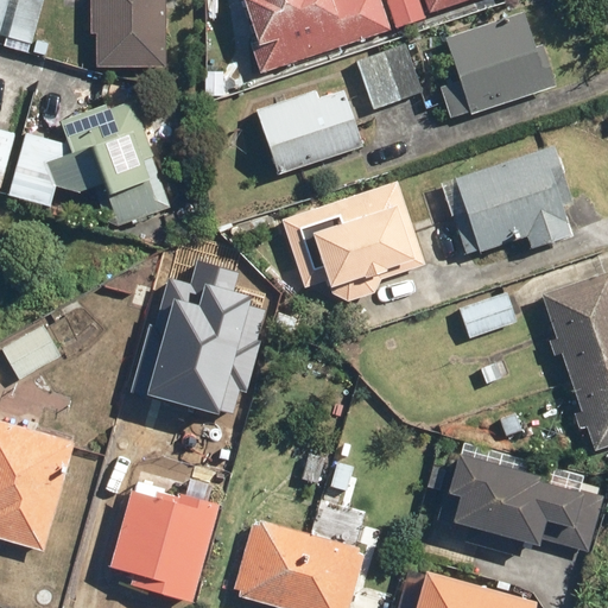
[(0,0),(0,33),(32,43),(43,0),(0,0)]
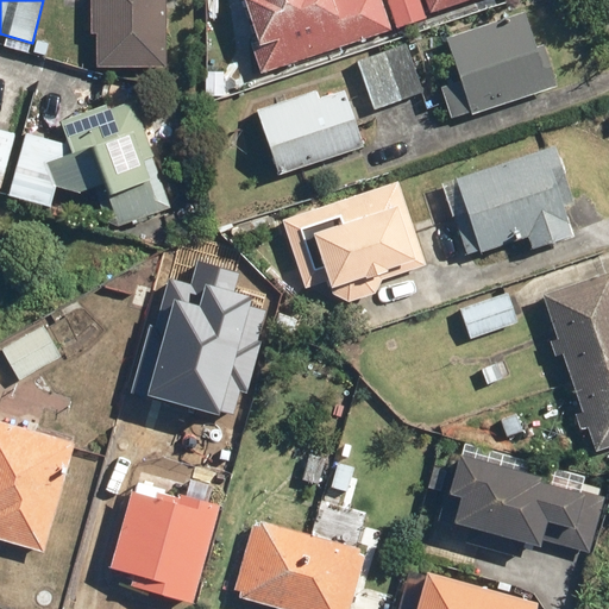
[(88,0),(88,32),(95,33),(95,67),(164,67),(164,0),(88,0)]
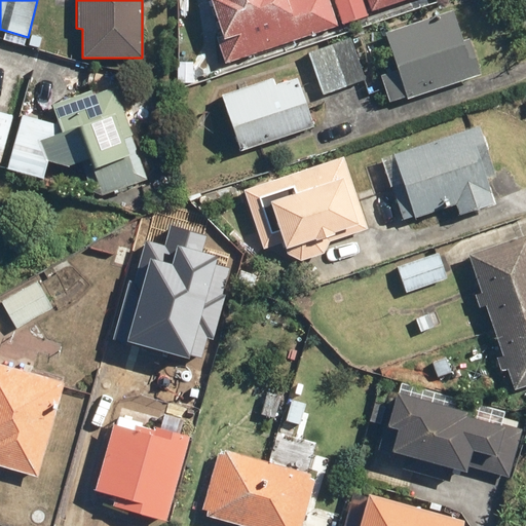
[(329,0),(212,0),(223,34),(216,37),(225,64),(338,26),(329,0)]
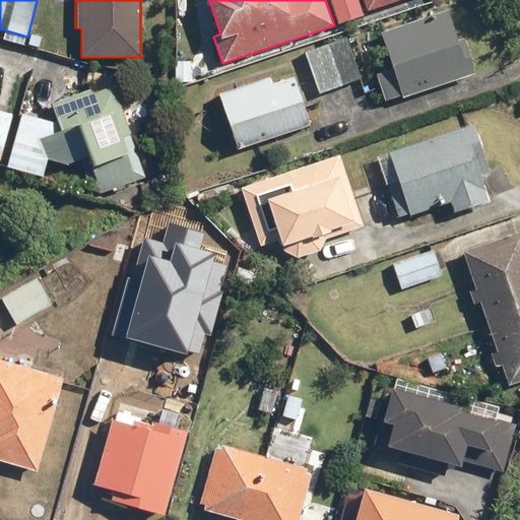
[(358,0),(329,0),(337,23),(364,15),(358,0)]
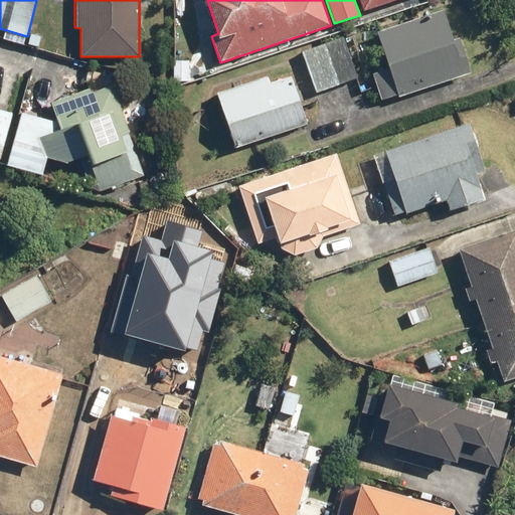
[(359,0),(363,10),(393,0),(359,0)]
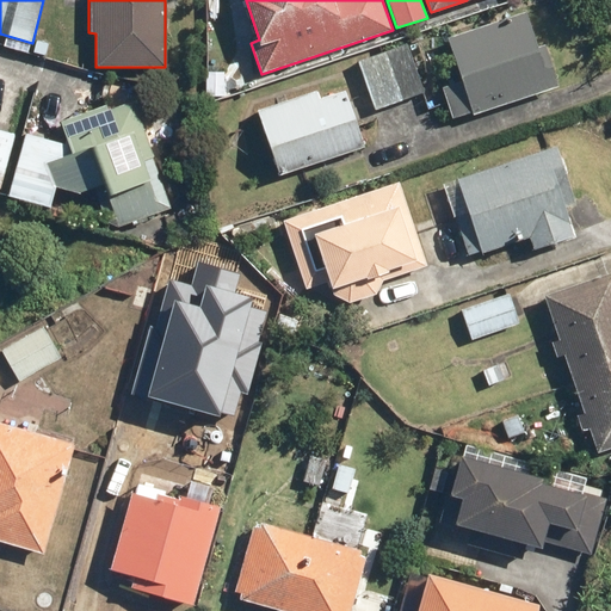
[(528,11),(446,37),(461,79),(440,85),(452,118),(471,112),(473,116),(560,87),(545,44),(539,47),(528,11)]
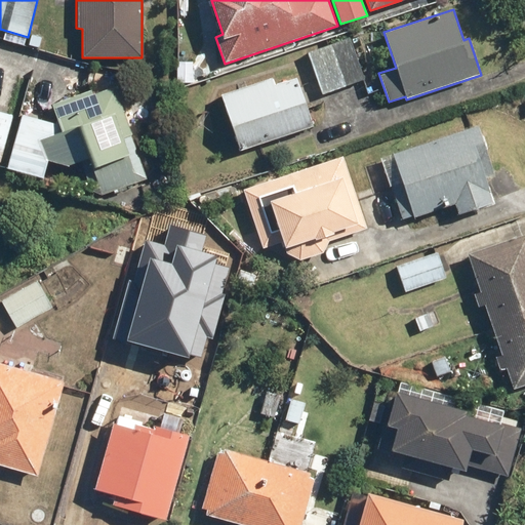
[(350,38),(307,52),(321,94),(364,79),(350,38)]
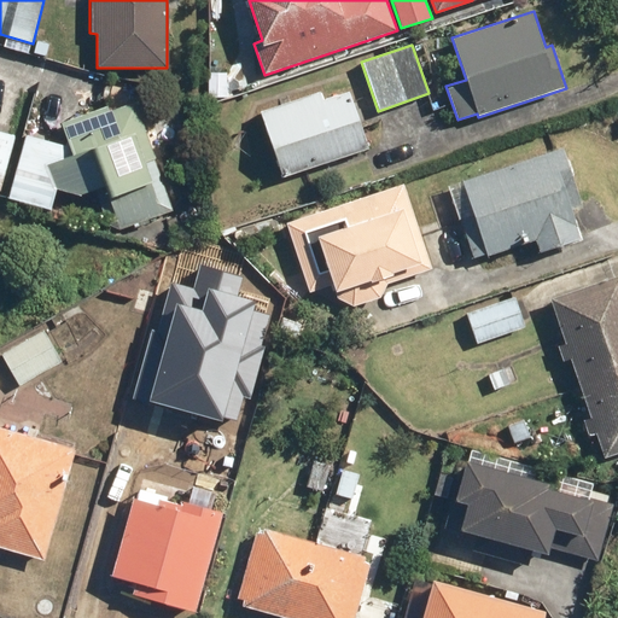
[(227,73),(209,73),(209,97),(227,97),(227,73)]
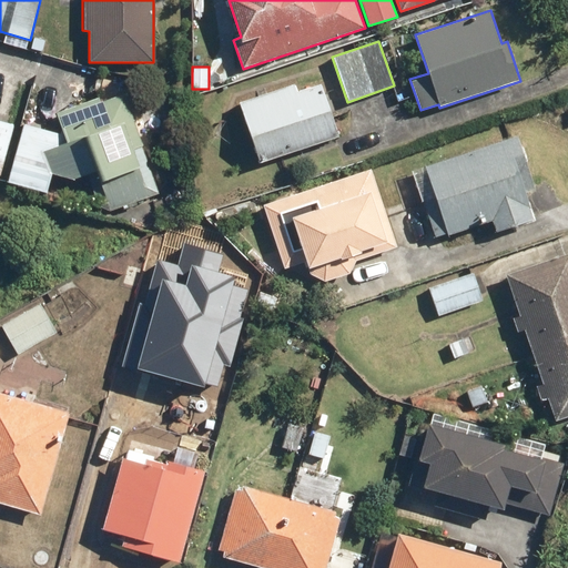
[(295,83),(239,102),(259,163),(340,137),(322,83),(297,91),(295,83)]
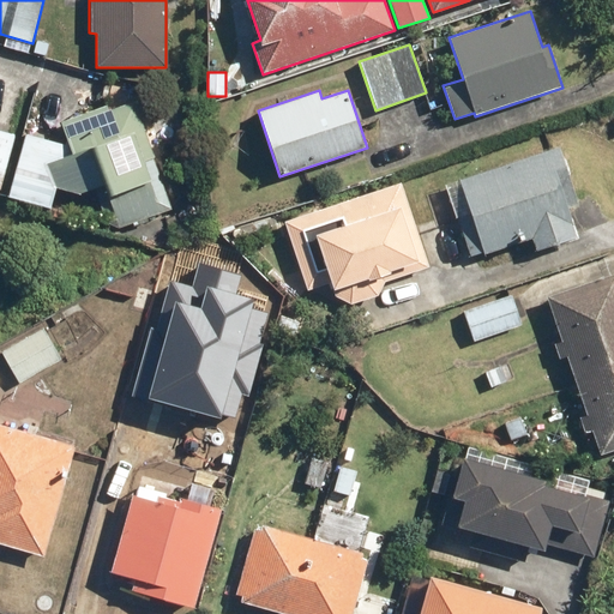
[(53,208),(56,193),(60,202),(95,190),(104,220),(118,228),(170,209),(132,96),(61,121),(72,152),(66,155),(68,145),(23,134),(8,197),(53,208)]
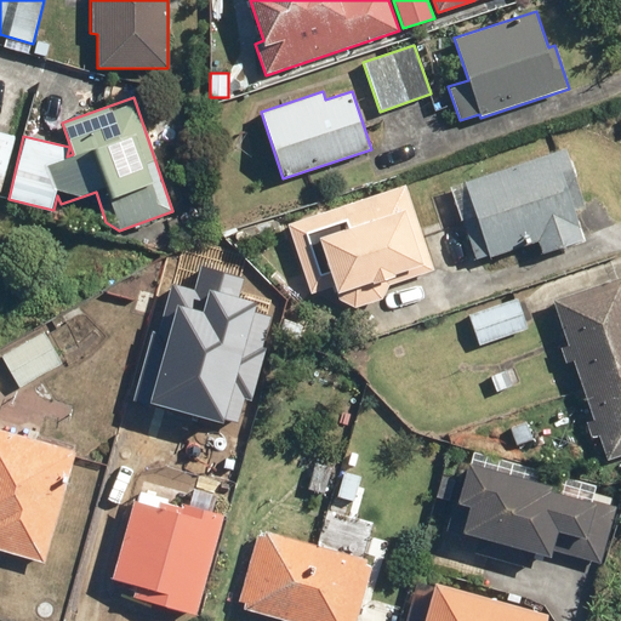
[(0,186),(13,136),(0,131),(0,186)]
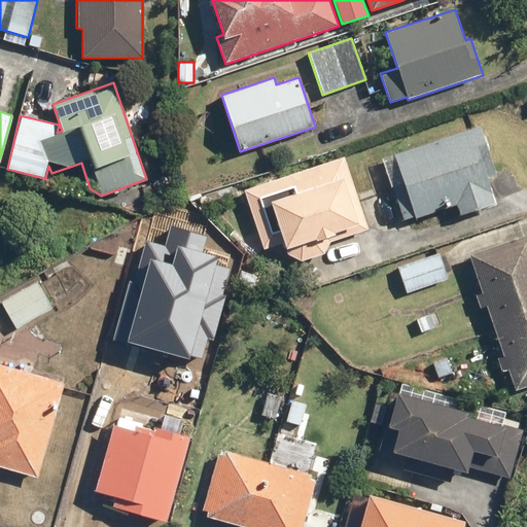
[(496,176),(481,128),(395,153),(405,181),(392,185),(403,219),(416,215),(416,218),(458,205),(461,214),(496,204),(488,178),(496,176)]
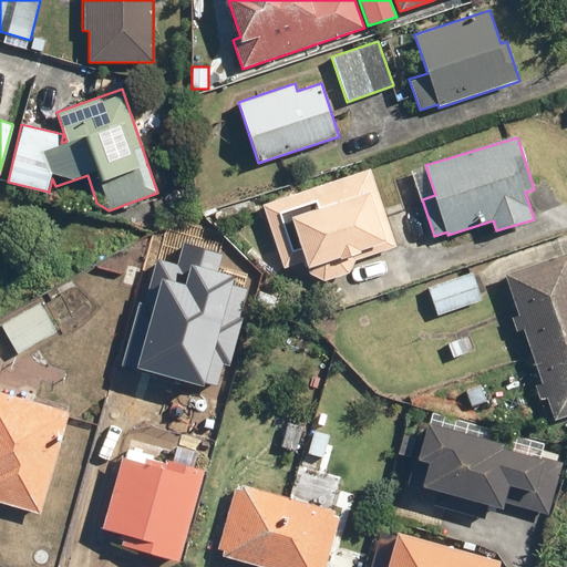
[(397,248),(370,169),(261,205),(285,267),(306,261),(309,274),(352,260),(397,248)]
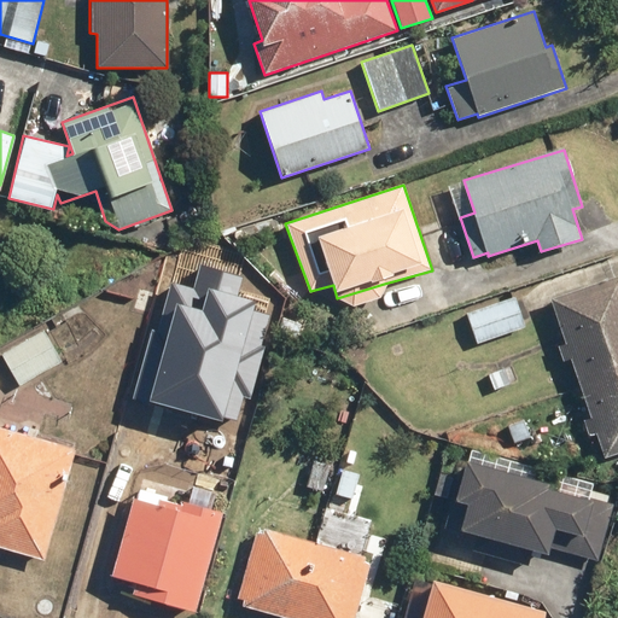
[(134,396),(222,420),(225,414),(238,418),(244,395),(251,397),(274,316),(254,310),(256,302),(238,296),(243,278),(199,266),(193,287),(172,281),(158,331),(152,330),(134,396)]
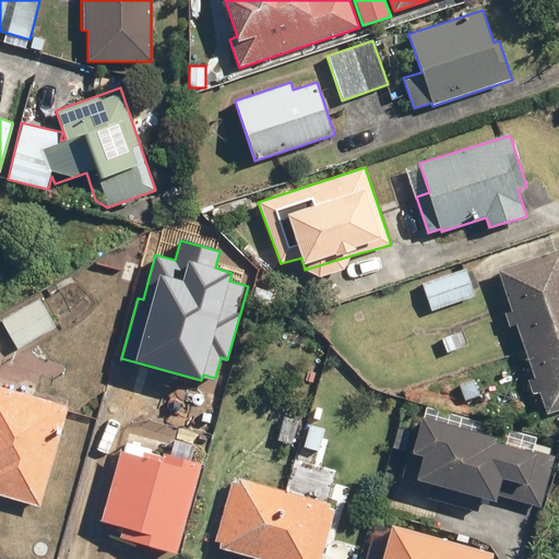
[(558,407),(558,250),(498,271),(546,413),(558,407)]
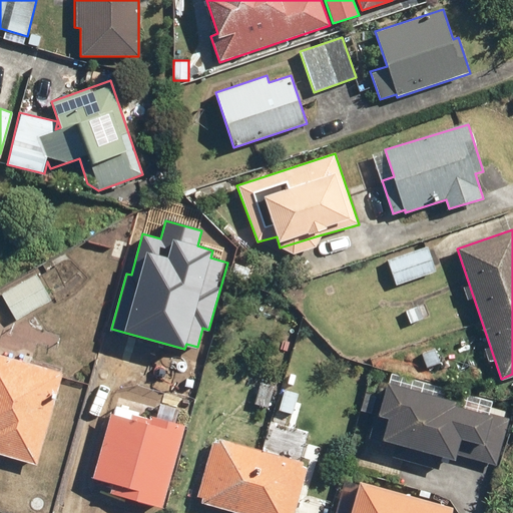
[(427,244),(386,260),(396,286),(437,271),(427,244)]
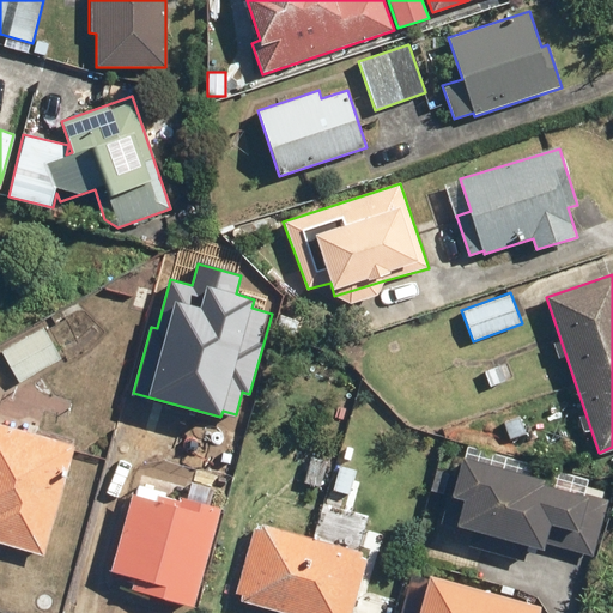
[(62,357),(44,326),(1,350),(19,381),(62,357)]
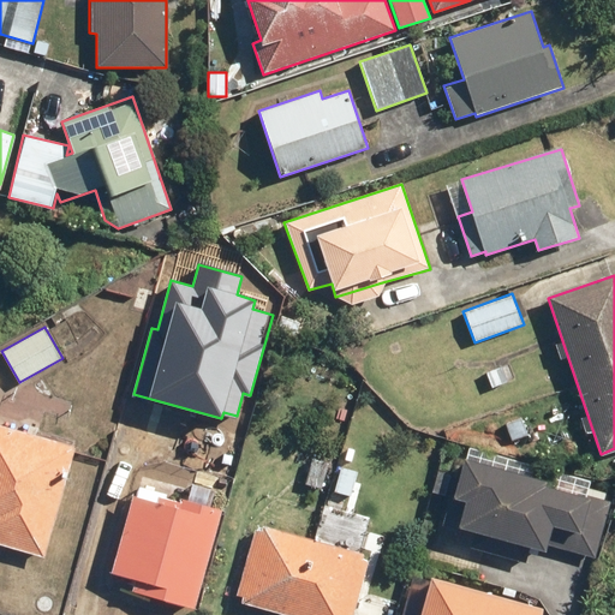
[(526,356),(485,372),(491,388),(532,371),(526,356)]
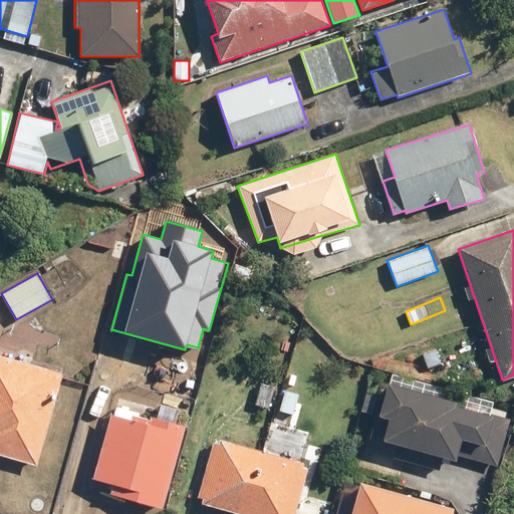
[(436,348),(422,352),(427,368),(442,363),(436,348)]
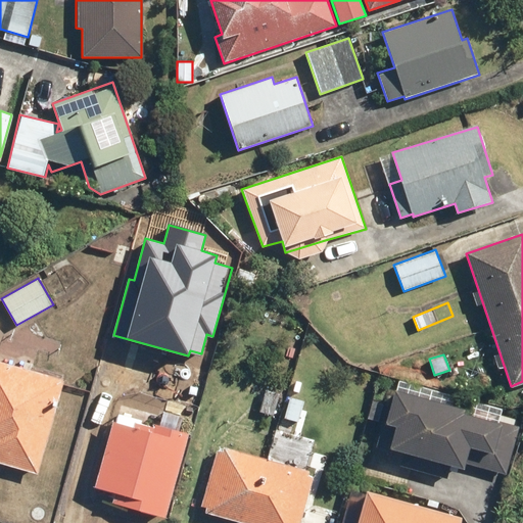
[(63,381),(0,363),(0,462),(38,473),(63,381)]
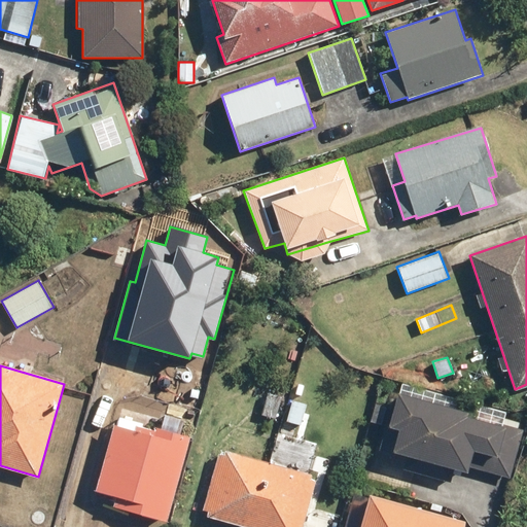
[(282,396),(267,391),(260,414),(275,418),(282,396)]
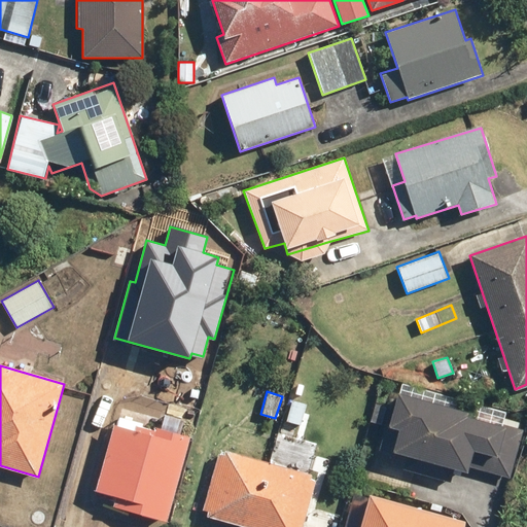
[(470,412),(398,391),(389,425),(398,428),(392,451),(407,455),(402,467),(450,481),(453,467),(469,471),(471,467),(511,478),(524,431),(469,416),(470,412)]
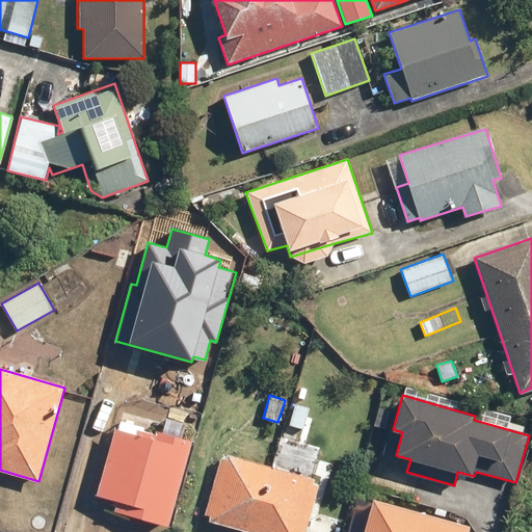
[(310,407),(295,403),(289,425),(303,429),(310,407)]
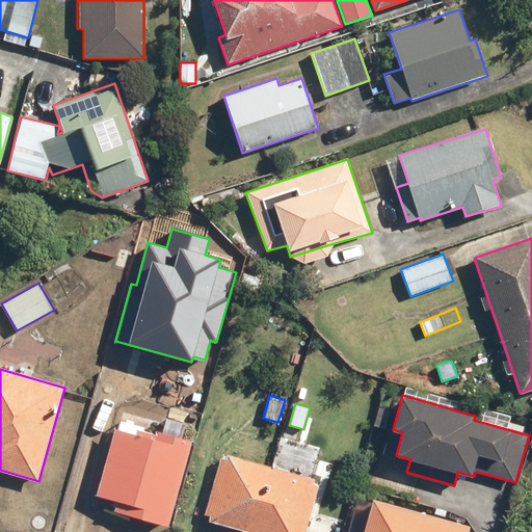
[(136,433),(115,427),(96,495),(116,501),(113,510),(167,526),(192,441),(158,430),(157,435),(137,429),(136,433)]
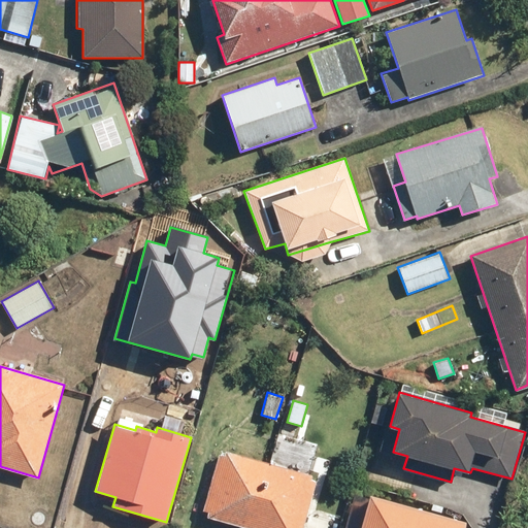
[(226,457),(219,455),(202,510),(207,512),(206,516),(248,527),(301,527),(316,480),(310,479),(311,474),(228,451),(226,457)]
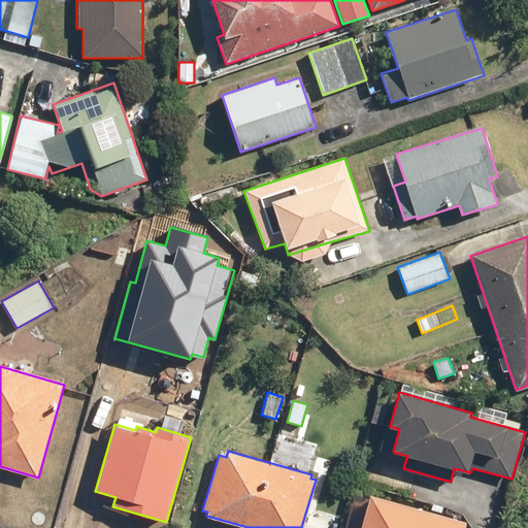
[(465,527),(468,522),(371,495),(361,527),(465,527)]
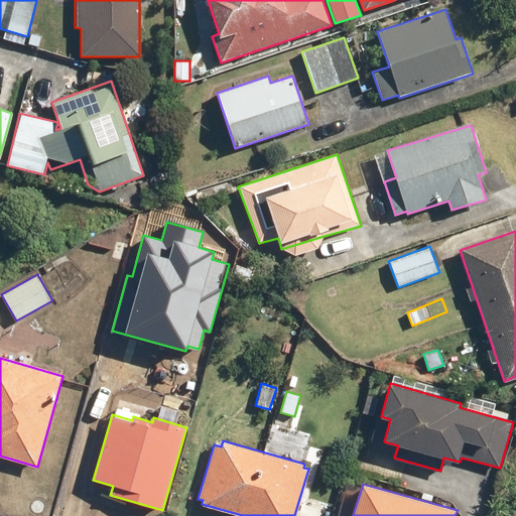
All buildings are outlined.
